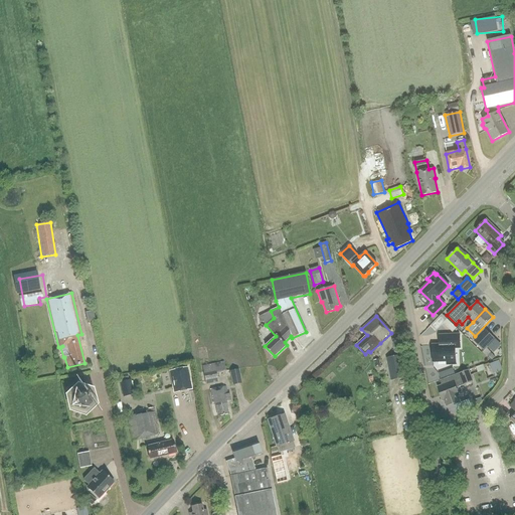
[(494,338),(485,329),(474,341),(482,349),(494,338)]
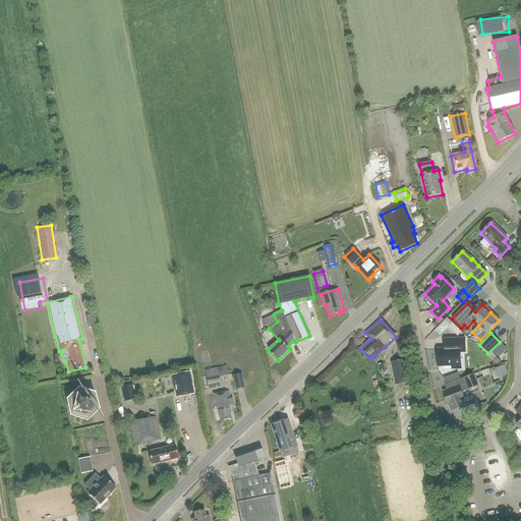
[(460,353),(465,352),(464,339),(444,340),(444,349),(437,349),(437,366),(451,366),(451,369),(460,369),(460,353)]
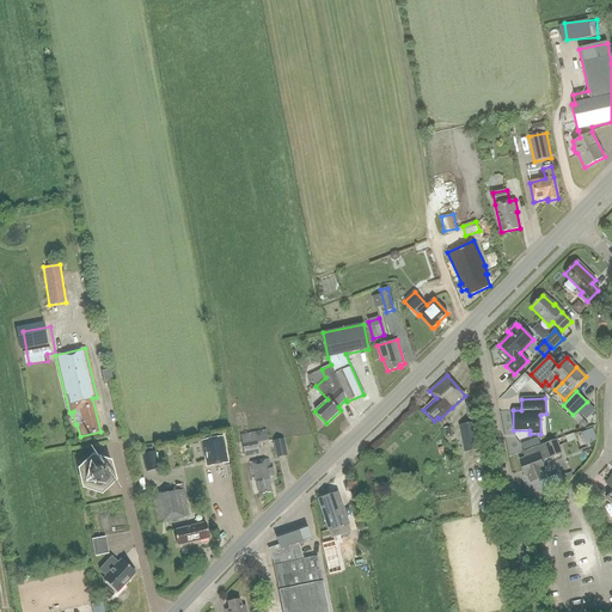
[(470,423),(459,426),(464,452),(483,448),(477,422),(481,421),(477,402),(465,404),(470,423)]
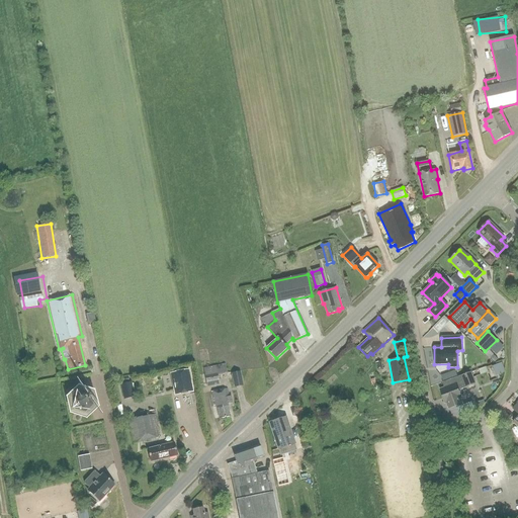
[(224,382),(222,373),(230,371),(228,362),(205,367),(209,385),(224,382)]
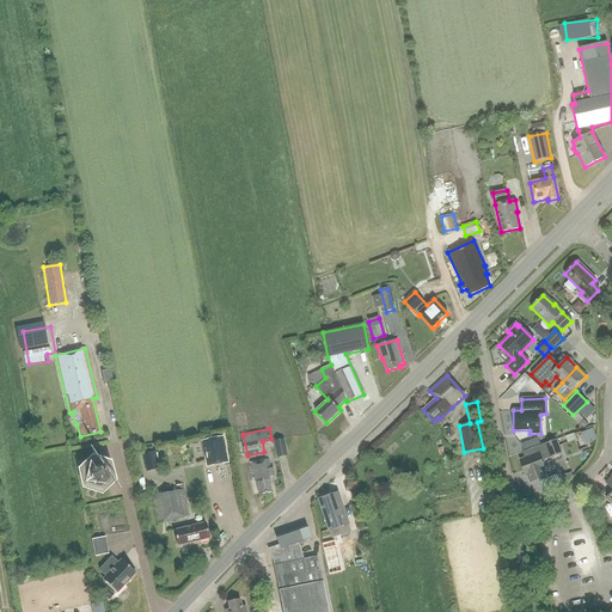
[(591,442),(601,440),(599,428),(588,430),(591,442)]
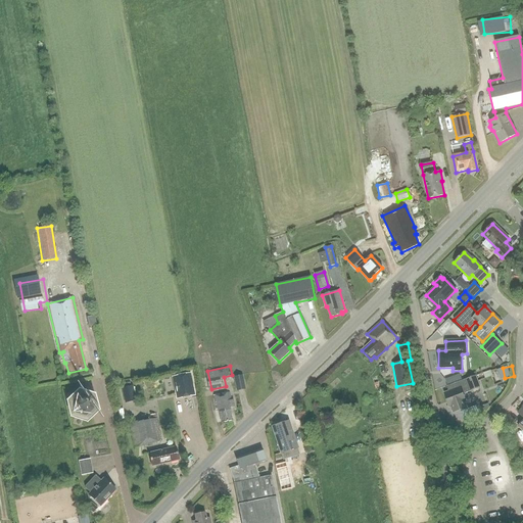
[(490,370),(483,373),(485,378),(492,376),(490,370)]
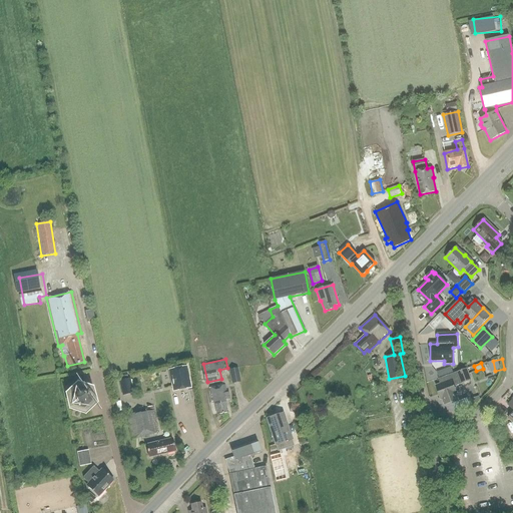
[(168,370),(172,392),(190,388),(186,366),(168,370)]
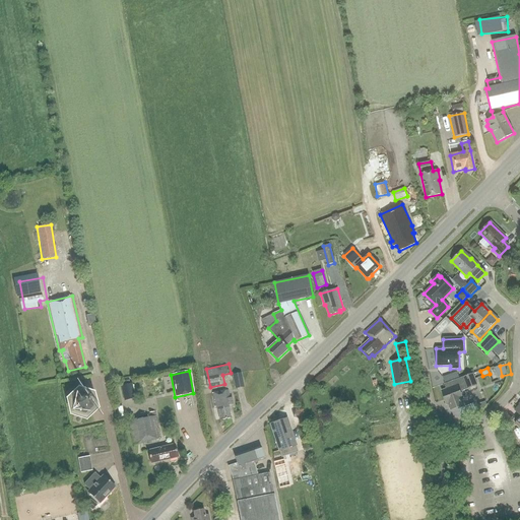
[(236,373),(237,388),(247,387),(245,372),(236,373)]
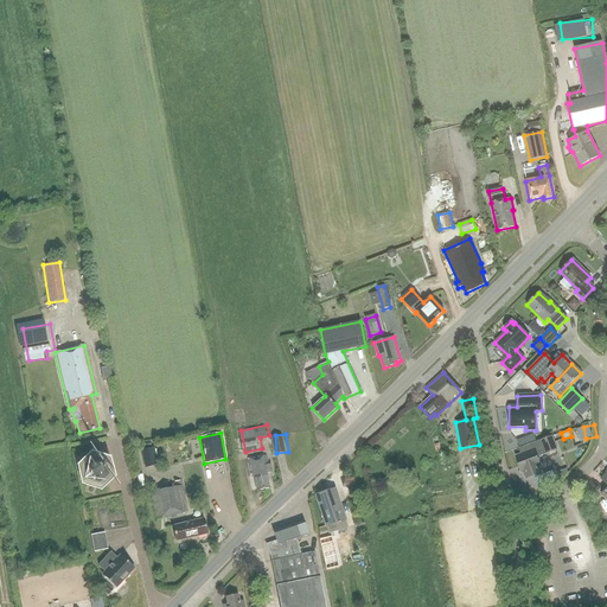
[(537,466),(540,465),(537,458),(557,449),(553,436),(518,448),(521,455),(515,458),(521,472),(523,472),(525,479),(541,474),(537,466)]
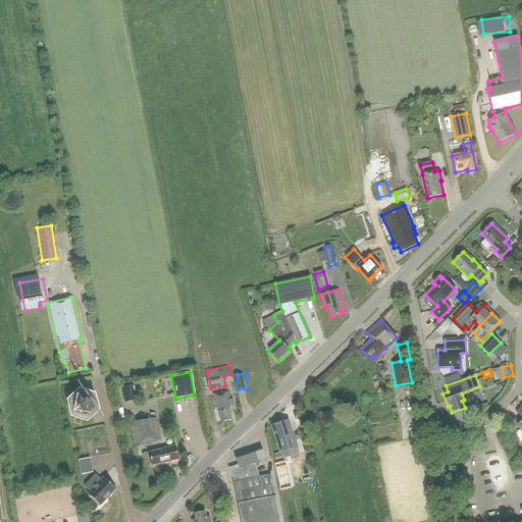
[(140,380),(135,385),(139,389),(144,385),(140,380)]
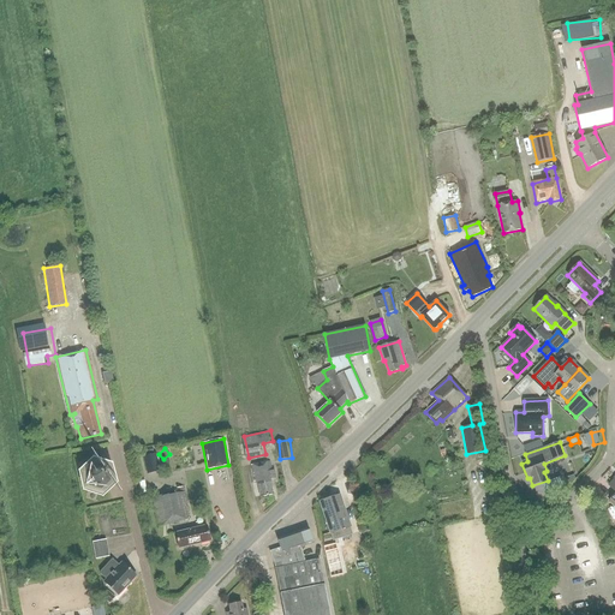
[(142,457),(147,475),(160,471),(156,453),(142,457)]
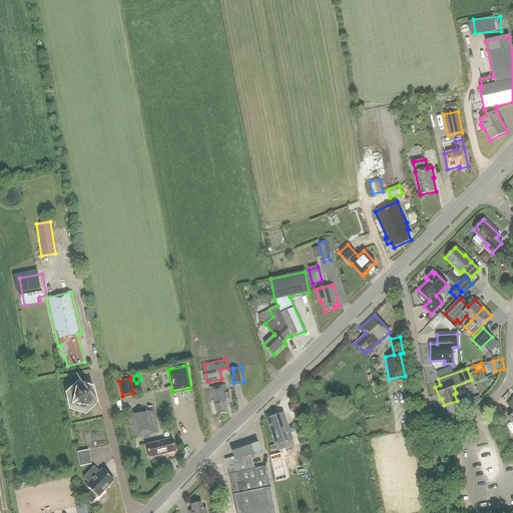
[(77,382),(65,393),(68,410),(85,415),(97,403),(93,387),(77,382)]
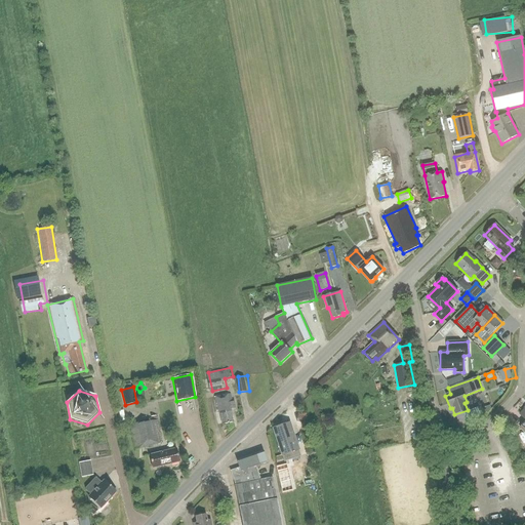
[(231,409),(235,408),(234,402),(232,402),(230,394),(214,397),(216,411),(218,411),(221,425),(233,421),(231,409)]
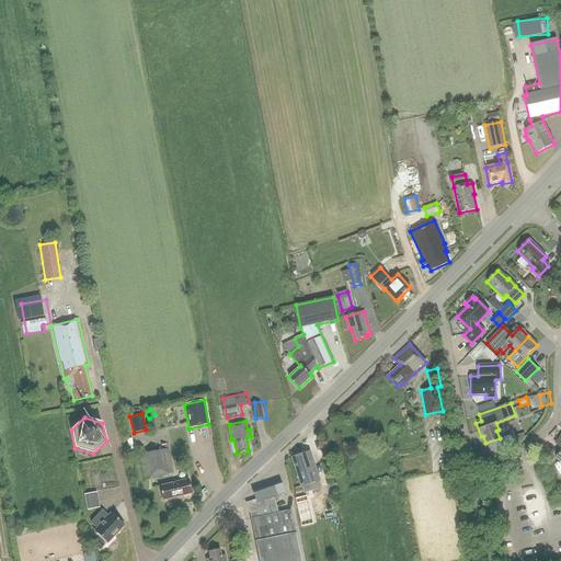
[(137,450),(144,480),(174,474),(168,444),(137,450)]
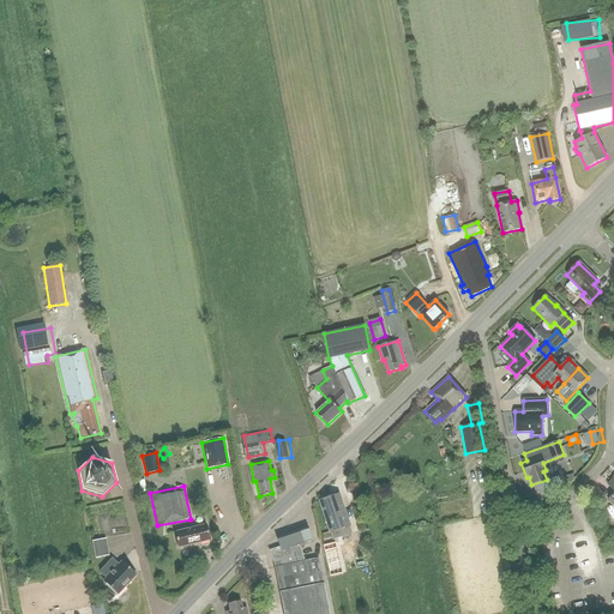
[(329,531),(330,531),(332,540),(350,534),(348,525),(349,525),(339,494),(318,501),(329,531)]
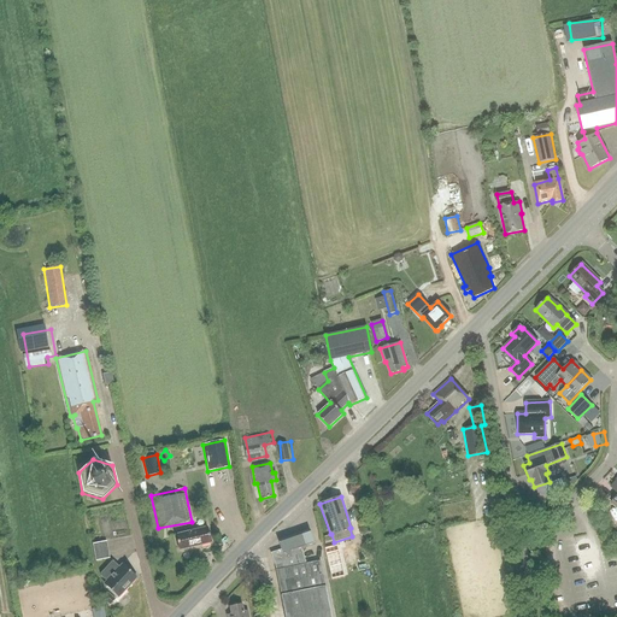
[(178,551),(210,544),(206,528),(175,536),(178,551)]
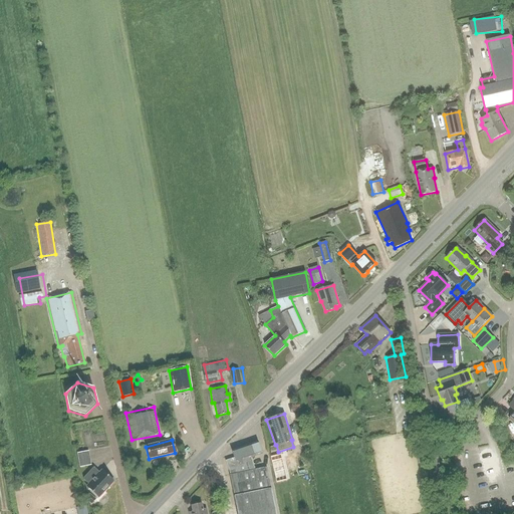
[(271,488),(267,467),(255,470),(251,458),(262,455),(257,442),(231,451),(234,458),(225,461),(230,475),(229,475),(233,495),(271,488)]
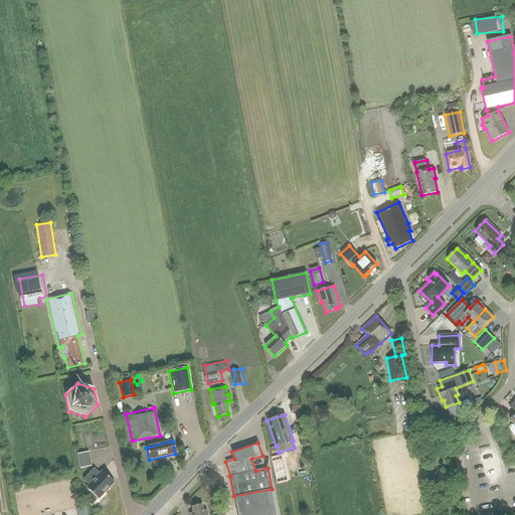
[(79,468),(91,466),(89,452),(76,454),(79,468)]
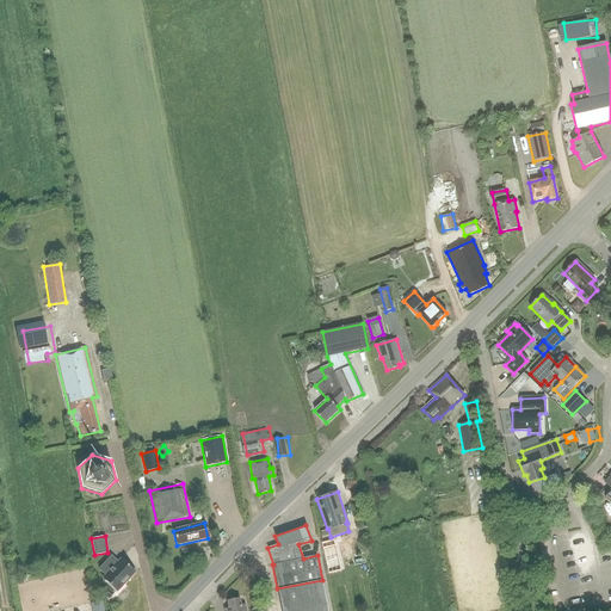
[(322,542),(325,553),(327,551),(332,572),(341,571),(334,539),(322,542)]
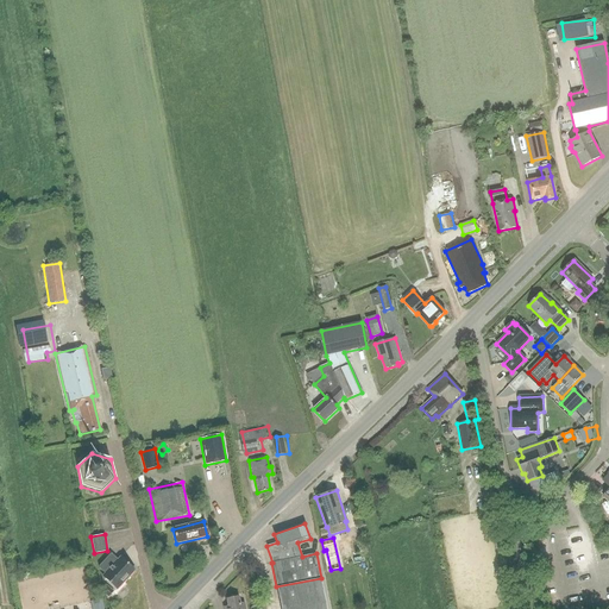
[(117,590),(135,570),(120,557),(118,560),(111,553),(99,566),(99,569),(105,573),(102,576),(117,590)]
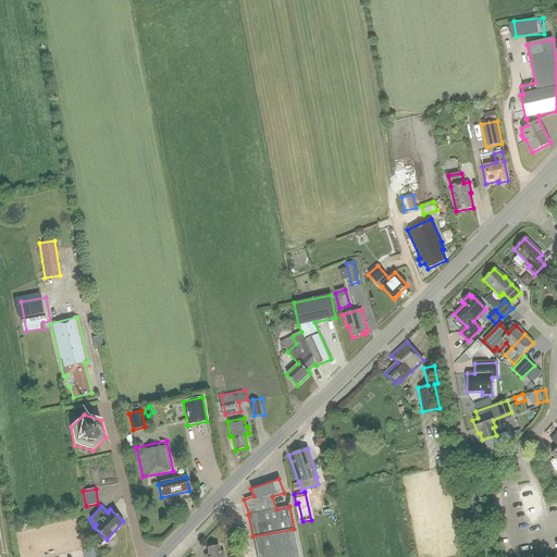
[(298,556),(294,529),(252,536),(256,556),(298,556)]
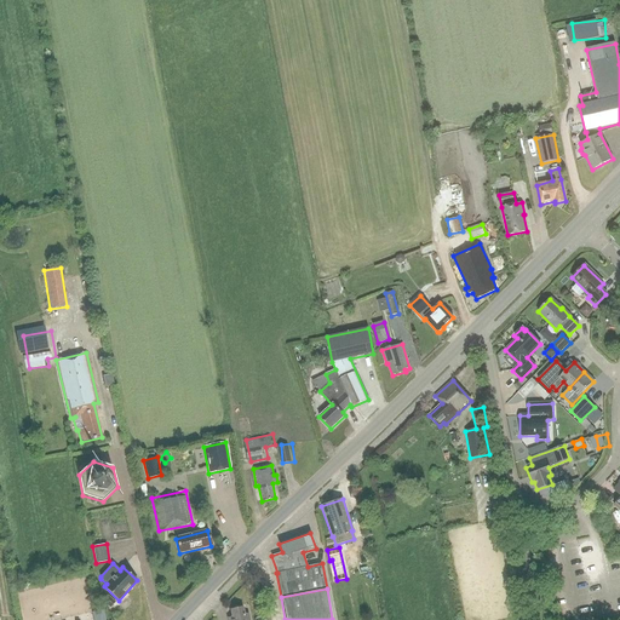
[(116,602),(108,595),(102,602),(110,608),(116,602)]
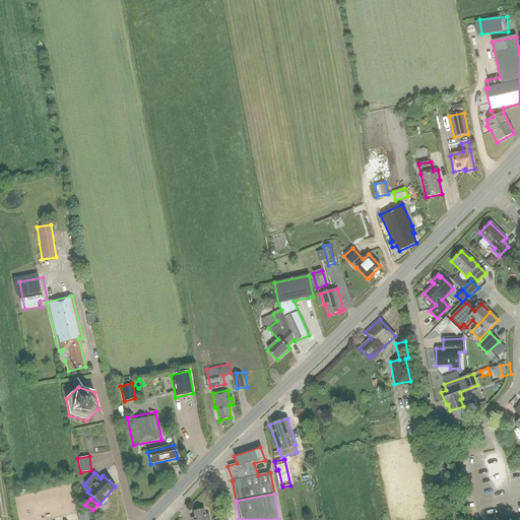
[(191,519),(209,519),(208,515),(205,515),(203,510),(193,512),(194,518),(191,518),(191,519)]
